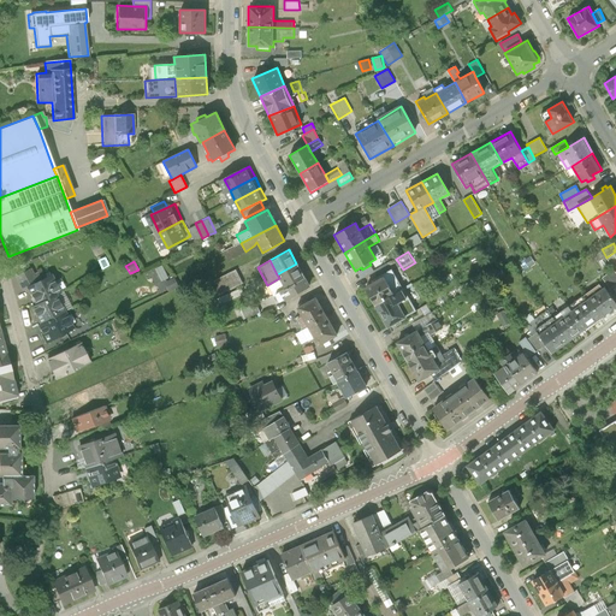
[(296,264),(277,274),(279,278),(285,289),(304,278),(296,264)]
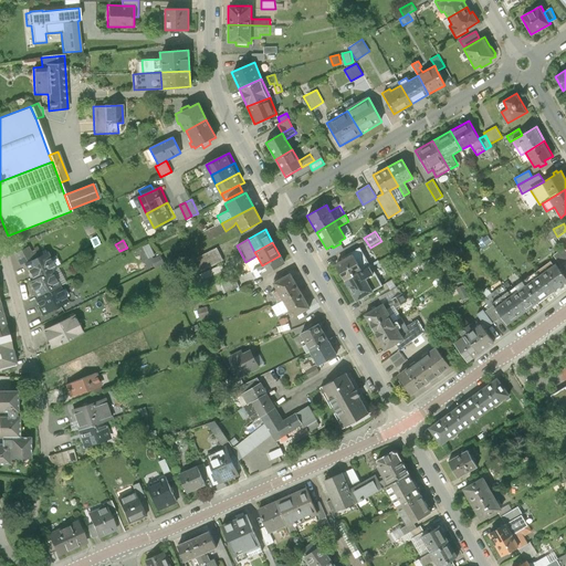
[(23,266),(34,260),(28,248),(13,255),(20,268),(23,266)]
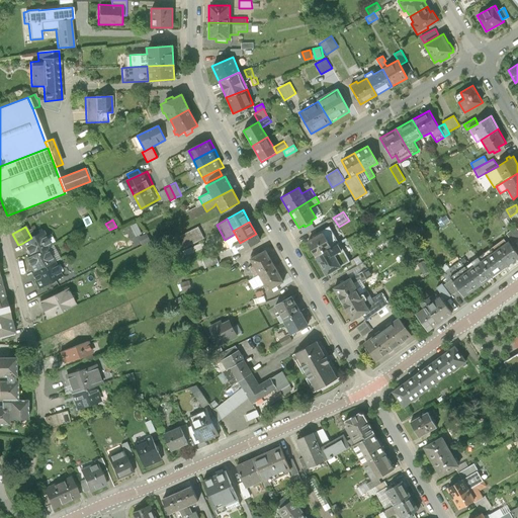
[(198,227),(175,239),(181,250),(204,239),(198,227)]
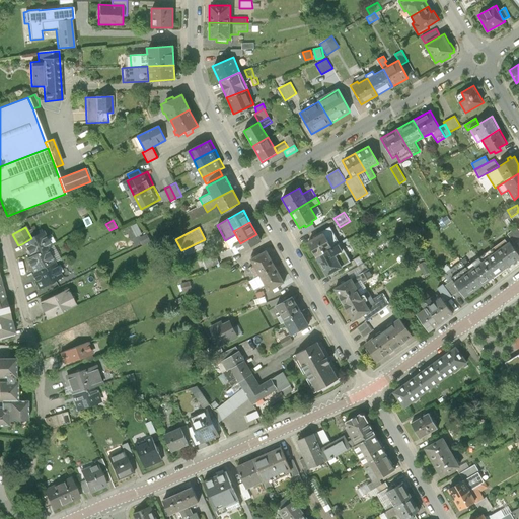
[(518,229),(517,227),(508,234),(514,243),(518,239),(518,229)]
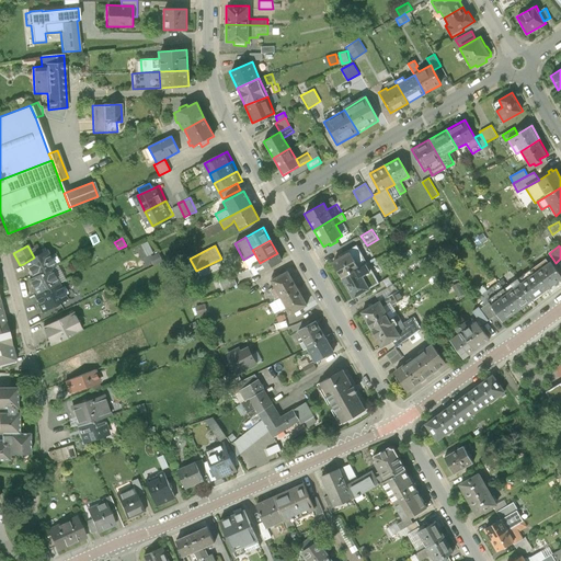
[(382,247),(377,250),(381,256),(386,253),(382,247)]
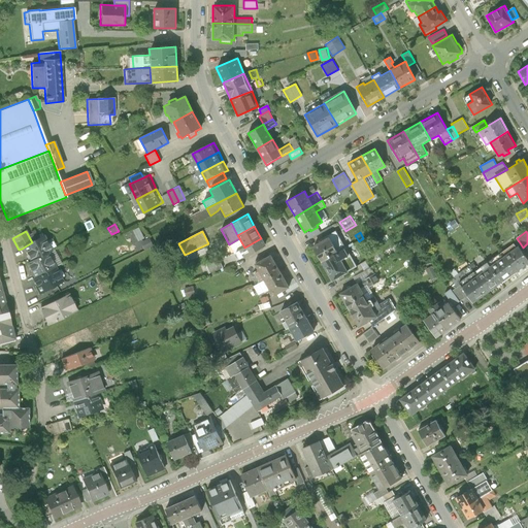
[(311,246),(321,263),(344,249),(359,241),(355,235),(354,233),(332,244),(328,237),(311,246)]
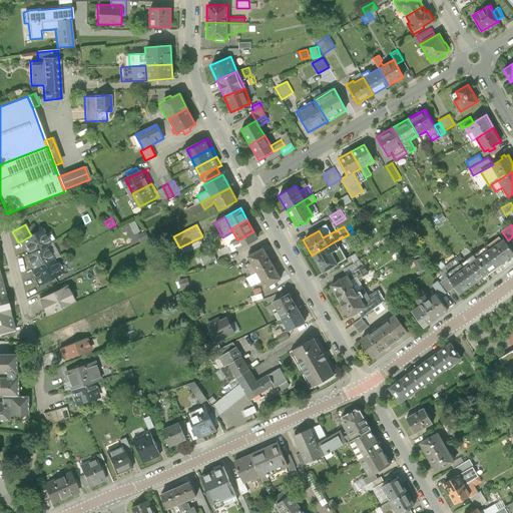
[(31,235),(21,241),(28,254),(46,244),(49,242),(43,230),(31,235)]
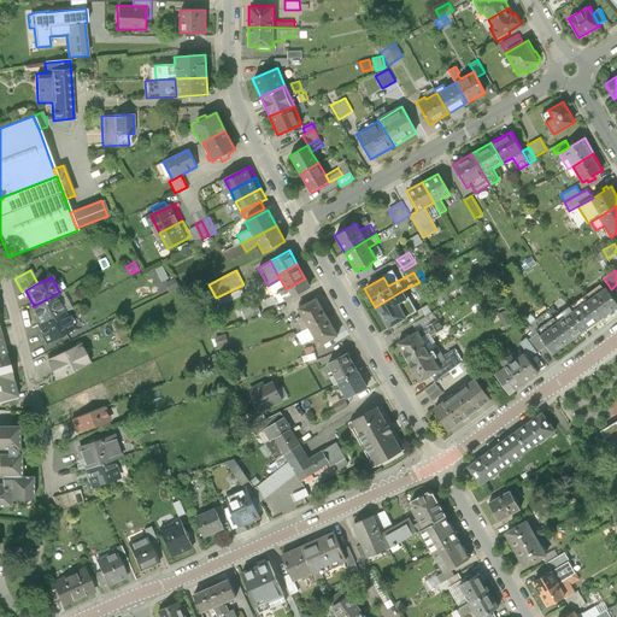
[(280,278),(268,286),(274,295),(275,295),(286,289),(280,278)]
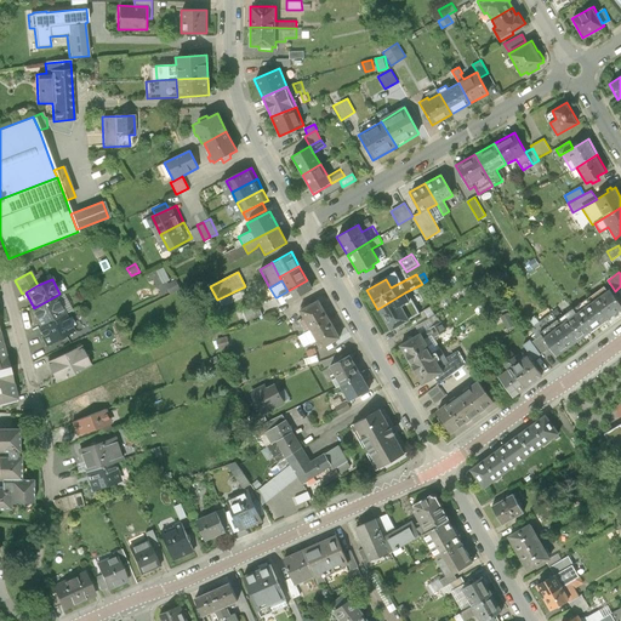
[(288,291),(277,297),(281,306),(313,289),(308,280),(307,280),(288,291)]
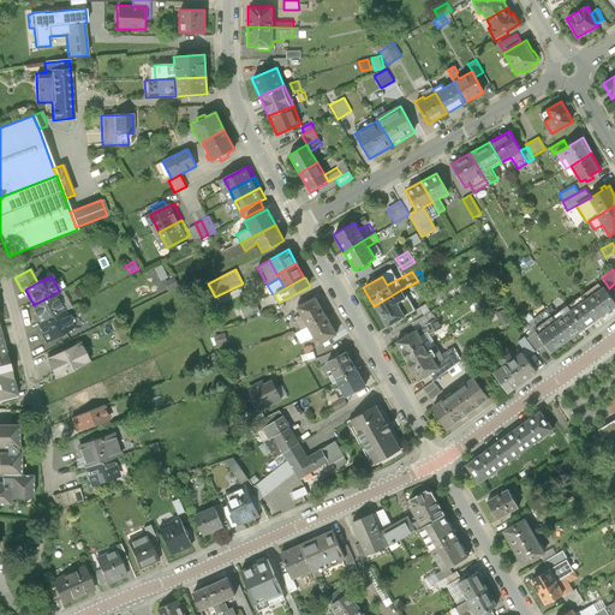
[(173,279),(165,284),(168,291),(178,286),(173,279)]
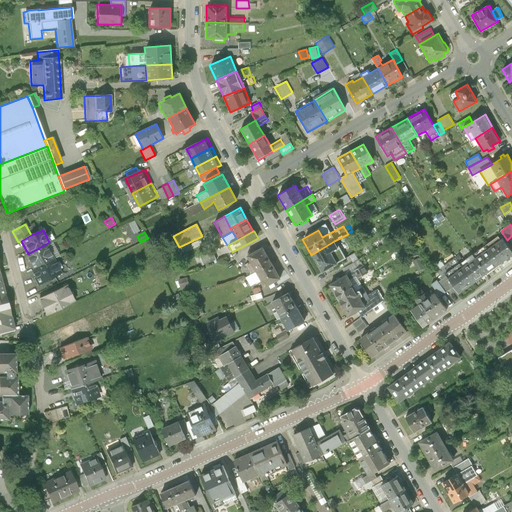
[(485,245),(488,249),(501,240),(498,236),(485,245)]
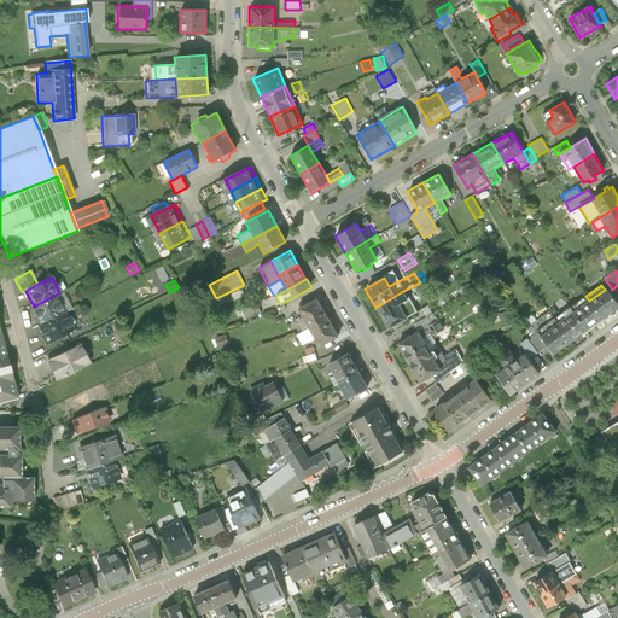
[(605,290),(589,301),(604,320),(617,309),(617,303),(607,287),(605,290)]
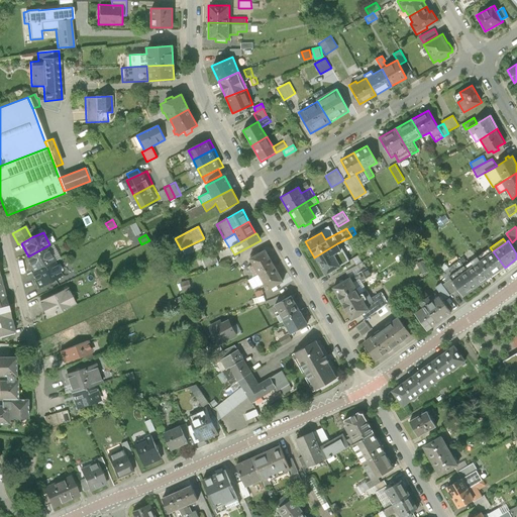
[(203,241),(182,251),(184,256),(205,247),(203,241)]
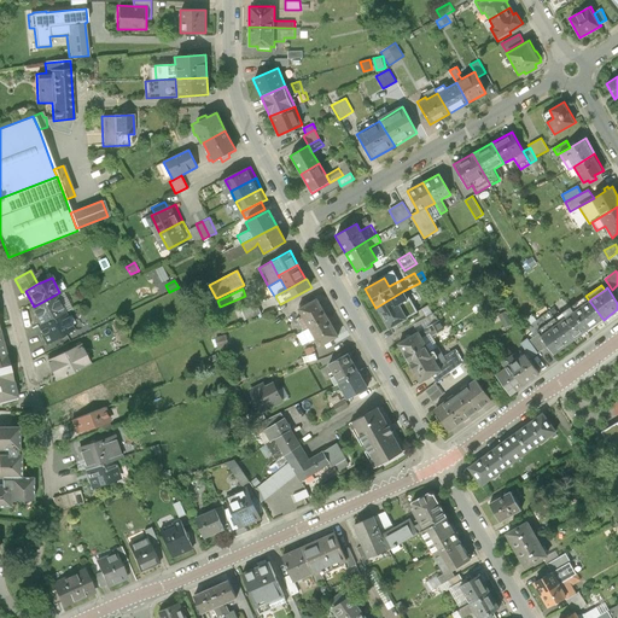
[(375,308),(389,330),(408,319),(400,304),(408,299),(403,291),(375,308)]
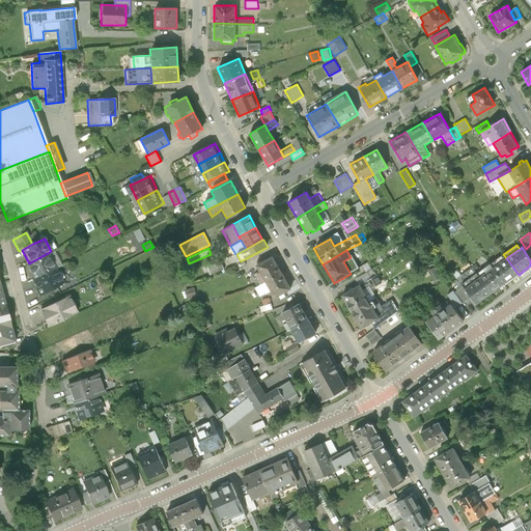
[(56,269),(48,253),(29,263),(25,266),(33,280),(56,269)]
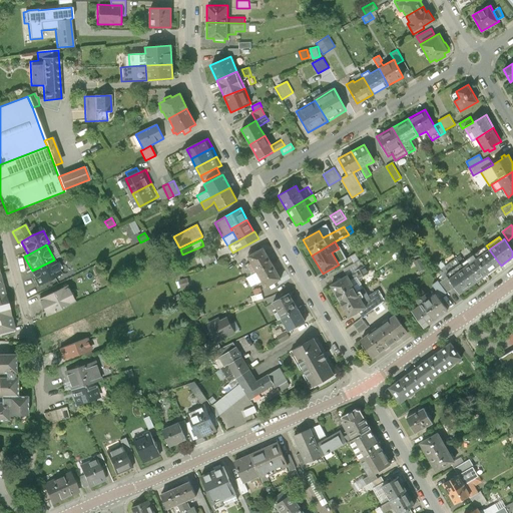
[(486,245),(473,254),(476,259),(489,249),(486,245)]
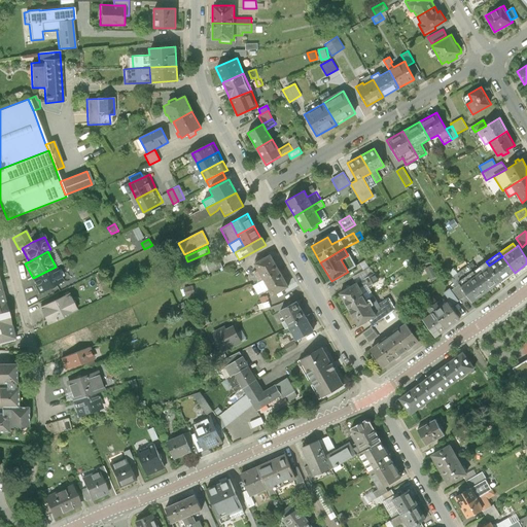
[(270,255),(253,265),(256,270),(252,273),(258,283),(279,271),(270,255)]
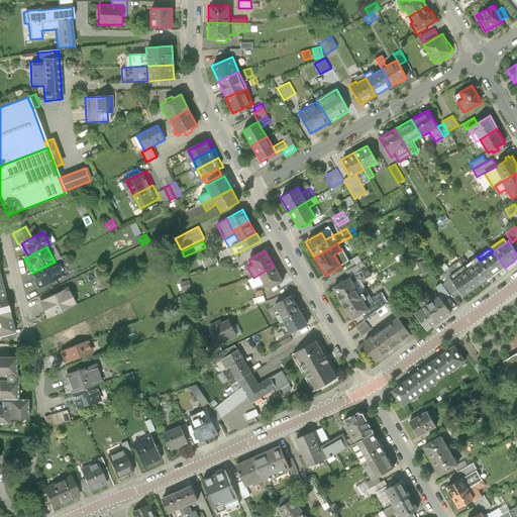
[(493,251),(480,261),(492,277),(505,268),(493,251)]
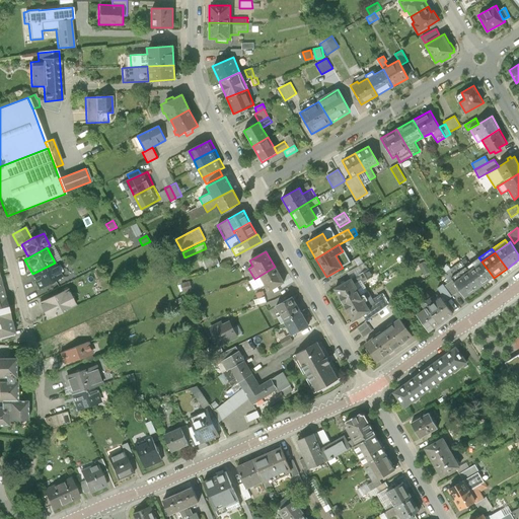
[(216,256),(203,262),(206,269),(219,264),(216,256)]
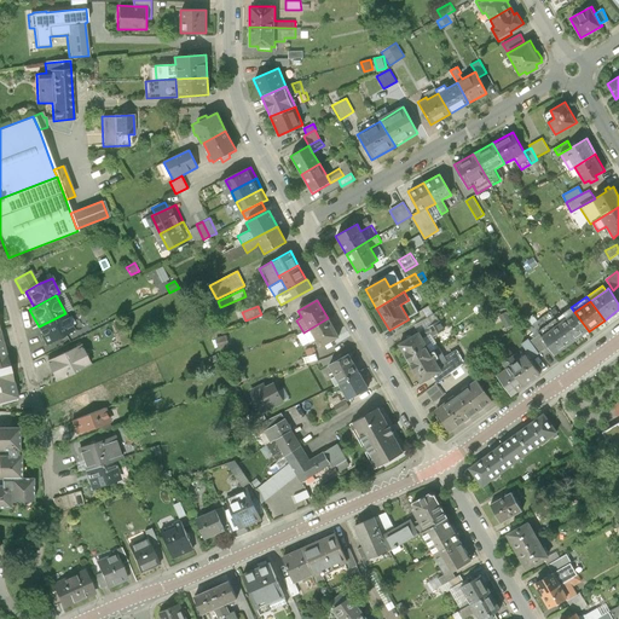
[(555,319),(559,324),(574,312),(571,307),(555,319)]
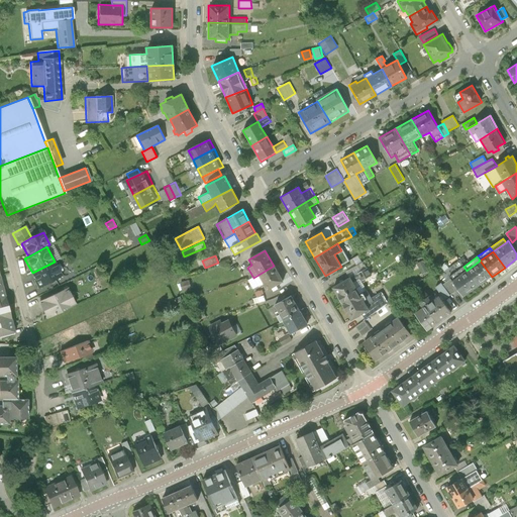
[(357,259),(348,264),(351,269),(360,264),(357,259)]
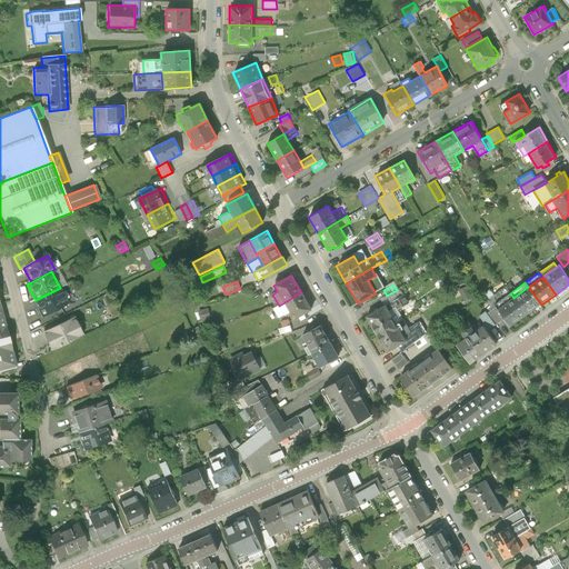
[(527,316),(513,298),(510,293),(506,287),(493,295),(490,289),(482,295),(492,310),(496,307),(498,309),(505,319),(510,327),(527,316)]
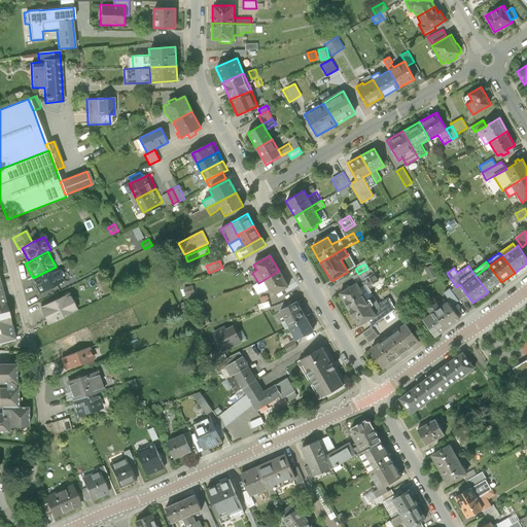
[(489,266),(476,276),(488,292),(501,282),(489,266)]
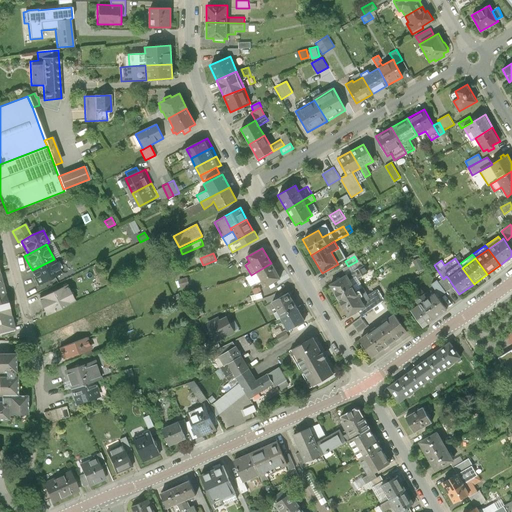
[(54,259),(32,270),(30,271),(33,278),(32,278),(37,286),(61,273),(59,269),(61,268),(58,261),(56,263),(54,259)]
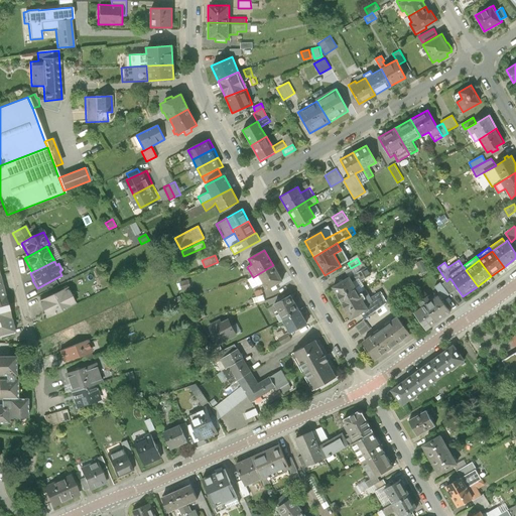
[(273,265),(253,277),(248,280),(253,288),(263,283),(266,290),(282,281),(273,265)]
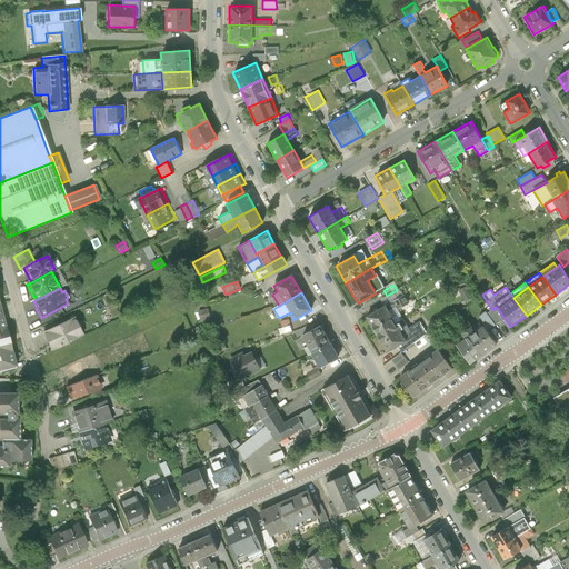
[(405,296),(386,306),(388,310),(396,306),(398,310),(409,303),(405,296)]
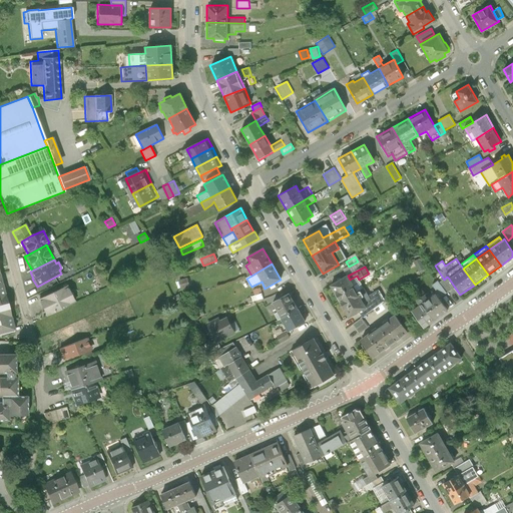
[(348,276),(330,287),(339,302),(357,292),(350,280),(348,276)]
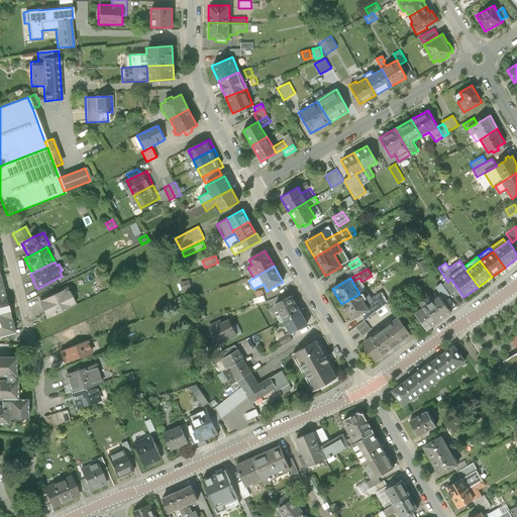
[(450,279),(447,282),(442,285),(450,295),(458,290),(452,281),(450,279)]
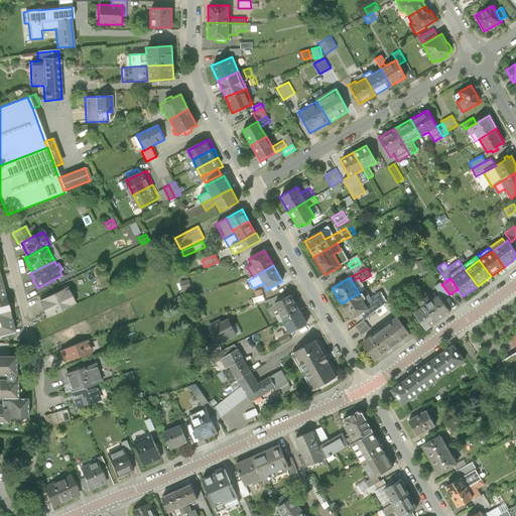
[(188,280),(179,283),(181,291),(190,289),(188,280)]
